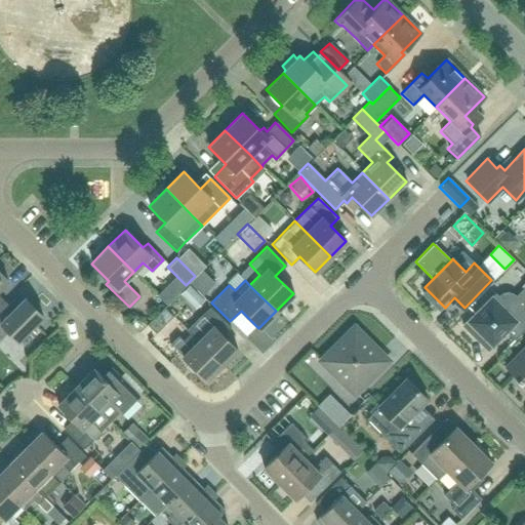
[(203,298),(189,285),(179,294),(194,308),(203,298)]
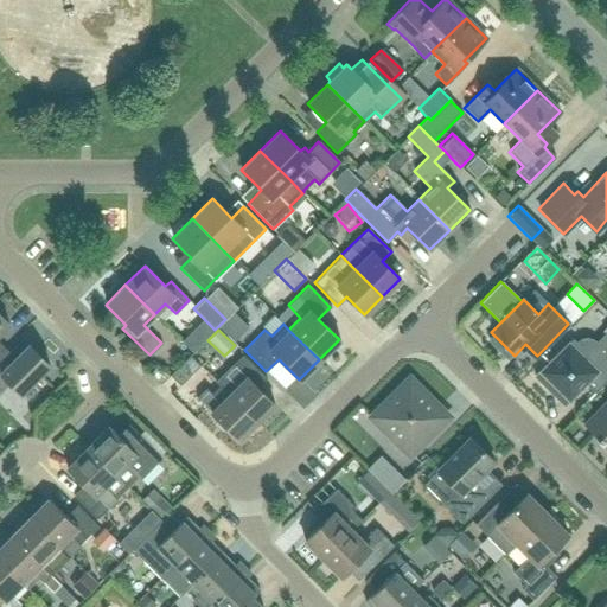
[(553,384),(548,389),(563,404),(594,372),(604,382),(606,378),(606,334),(604,332),(595,342),(592,339),(587,338),(583,338),(579,339),(575,342),(572,339),(540,371),(553,384)]
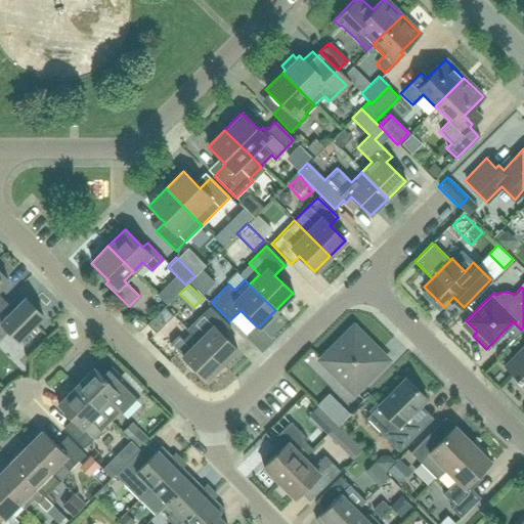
[(0,338),(8,331),(17,340),(42,315),(24,298),(5,316),(0,311),(0,338)]
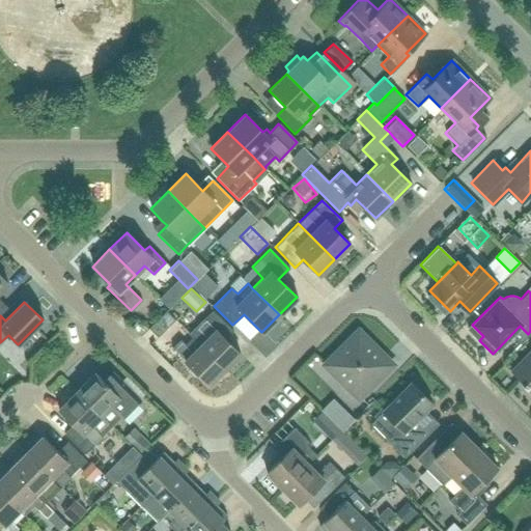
[(157,337),(174,319),(166,310),(148,328),(157,337)]
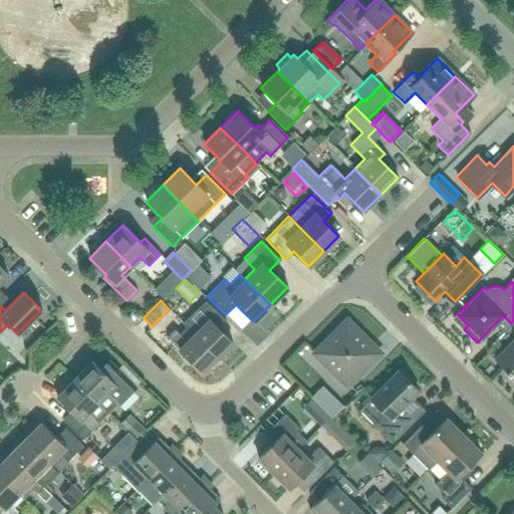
[(186,326),(217,357),(232,343),(217,328),(225,320),(205,300),(182,323),(186,326)]
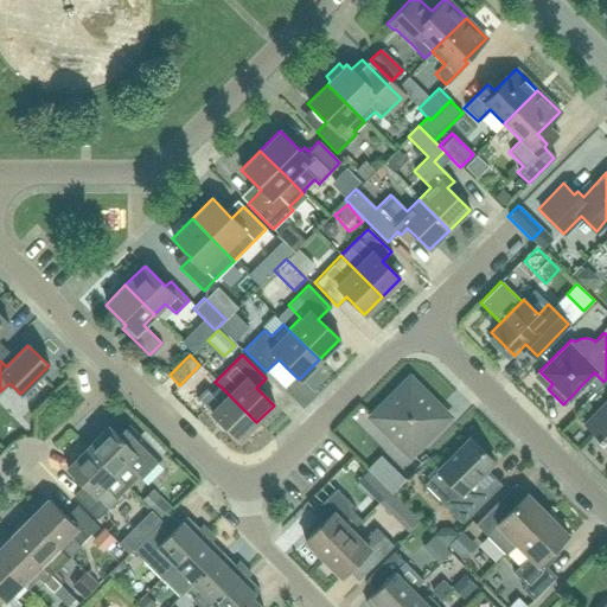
[(416,429),(438,407),(409,377),(369,416),(409,457),(426,439),(416,429)]
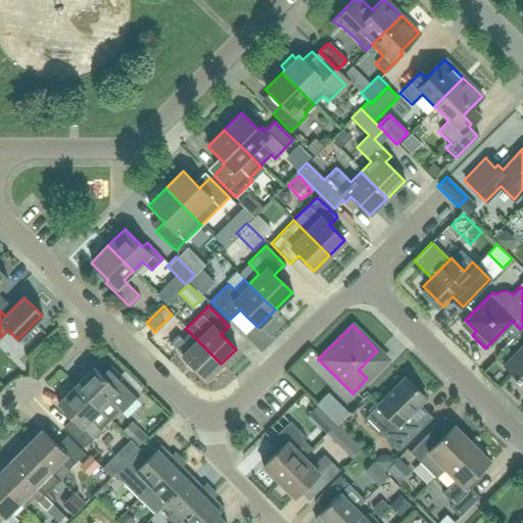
[(205,379),(221,364),(189,332),(182,339),(177,334),(169,342),(205,379)]
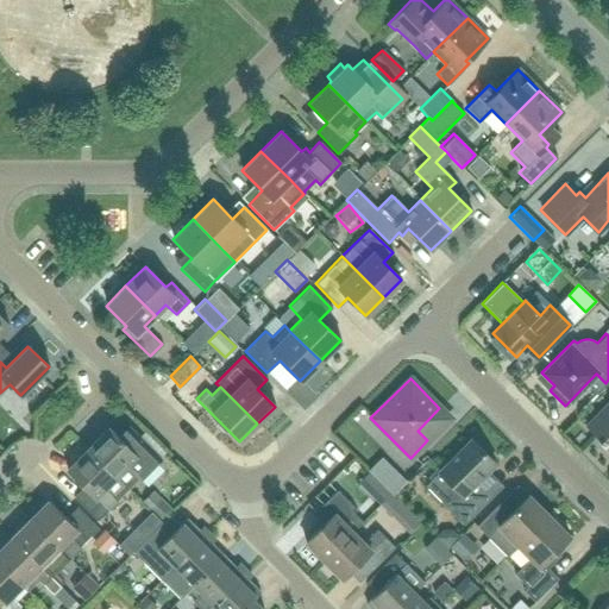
[(608,401),(585,425),(600,439),(598,441),(602,445),(603,444),(608,449),(608,401)]
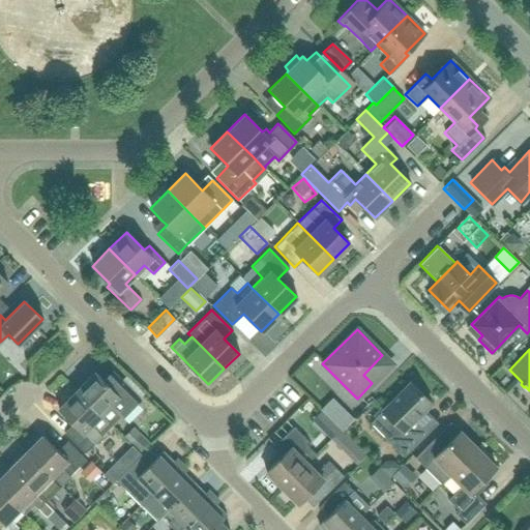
[(76,390),(111,425),(139,399),(118,378),(109,387),(94,372),(76,390)]
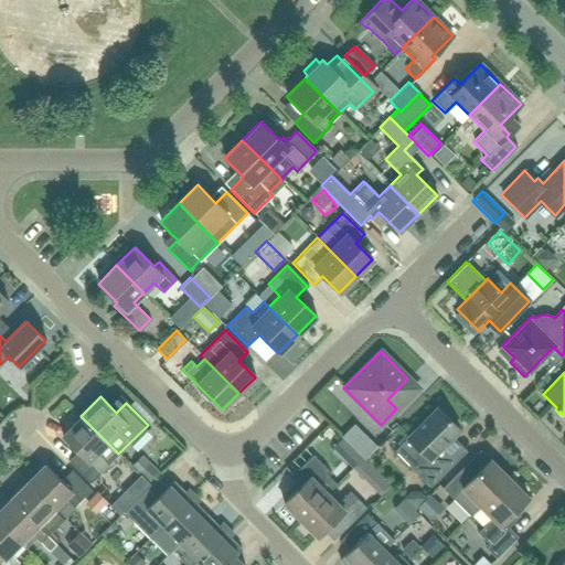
[(440,447),(458,429),(437,407),(394,450),(429,487),(455,461),(440,447)]
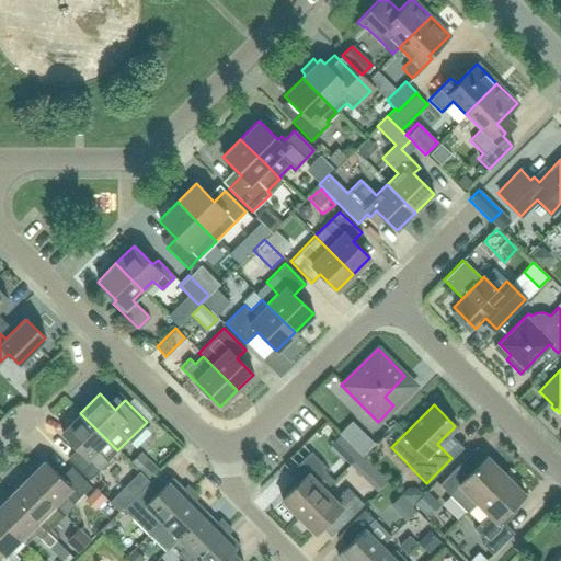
[(117,450),(80,413),(60,432),(77,448),(67,457),(89,479),(117,450)]
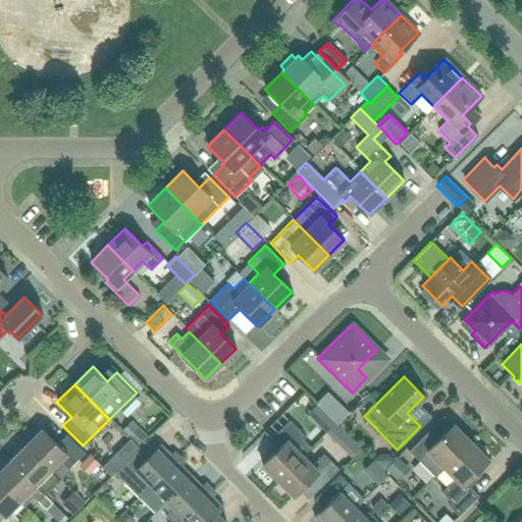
[(327,415),(341,409),(333,396),(320,402),(327,415)]
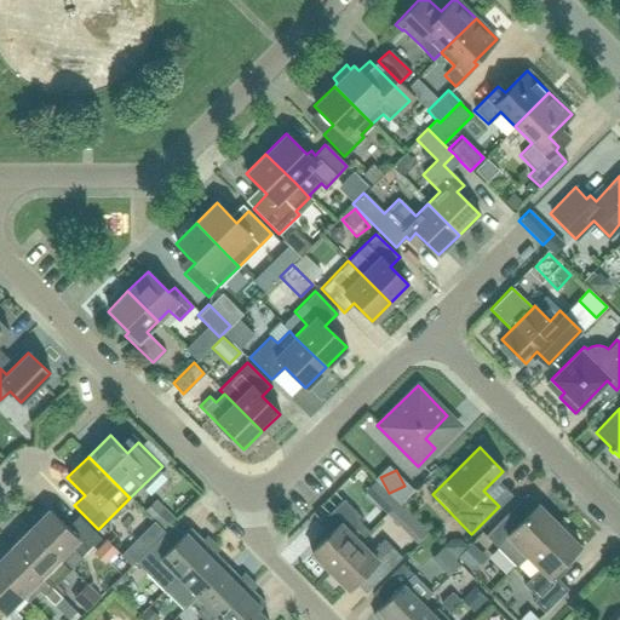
[(310,551),(328,570),(359,541),(368,532),(357,520),(360,516),(343,499),(320,521),(331,530),(310,551)]
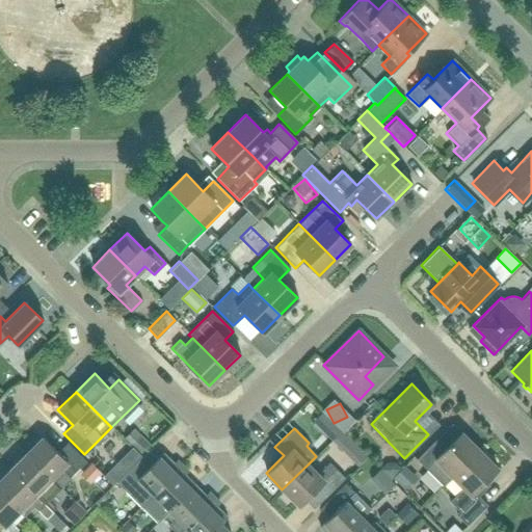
[(452,477),(478,450),(460,432),(443,450),(433,441),(416,459),(433,477),(443,468),(452,477)]
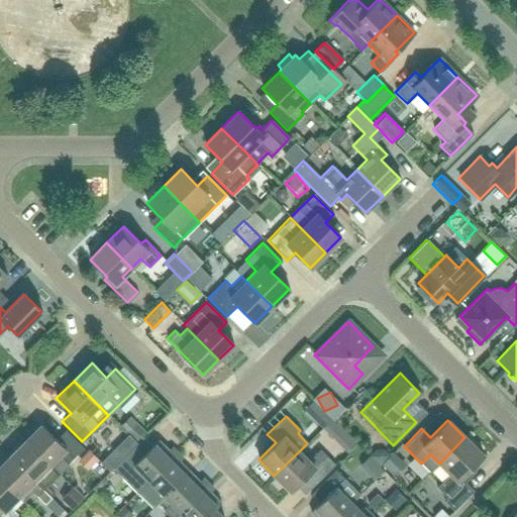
[(40,424),(25,440),(49,464),(59,455),(68,463),(83,448),(65,430),(56,439),(40,424)]
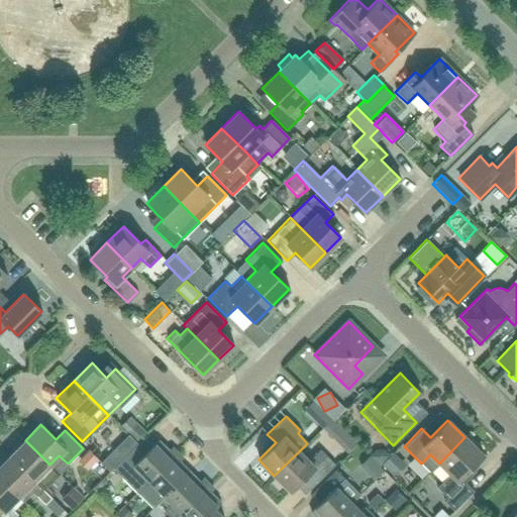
[(143,485),(177,452),(172,447),(168,450),(158,439),(151,445),(142,437),(112,468),(136,492),(143,485)]
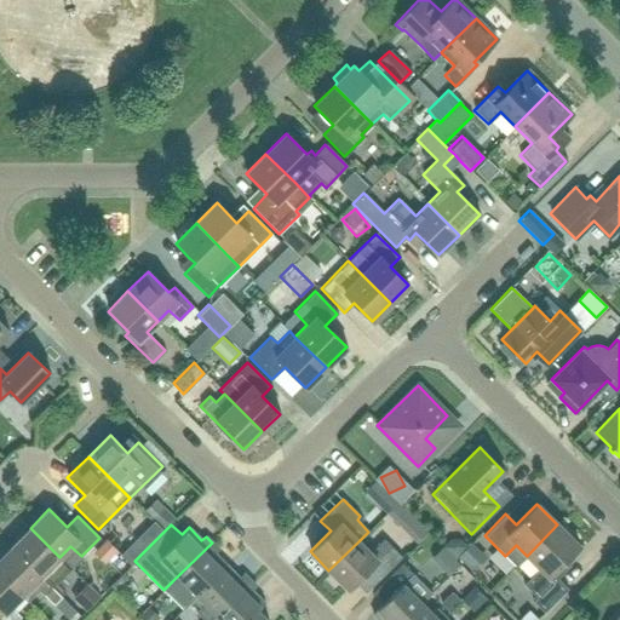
[(557,524),(527,556),(539,568),(523,584),(535,597),(532,601),(543,613),(567,589),(557,578),(562,573),(557,568),(579,546),(557,524)]
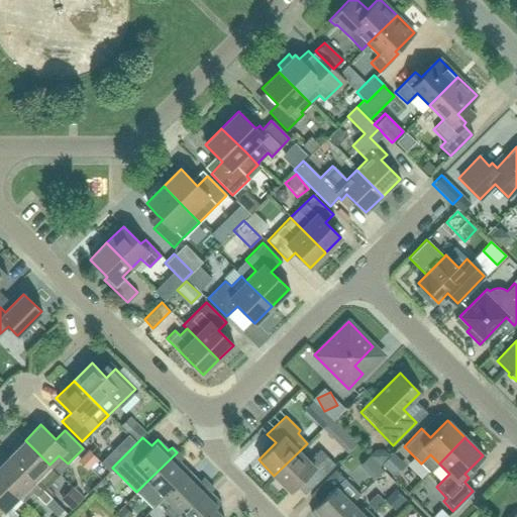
[(49,464),(25,440),(10,455),(43,488),(58,473),(49,464)]
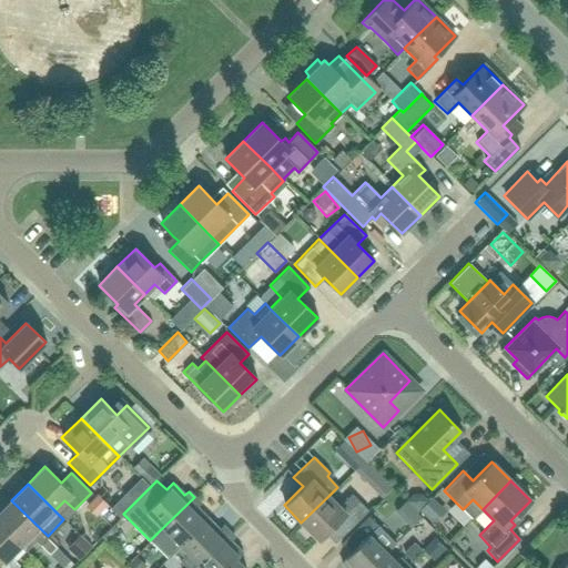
[(444,537),(465,514),(442,493),(430,504),(440,513),(430,524),(444,537)]
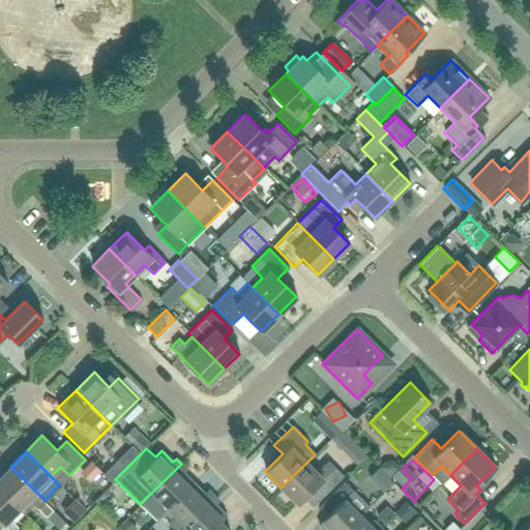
[(306,463),(281,488),(297,503),(315,486),(323,495),(343,476),(327,461),(316,472),(306,463)]
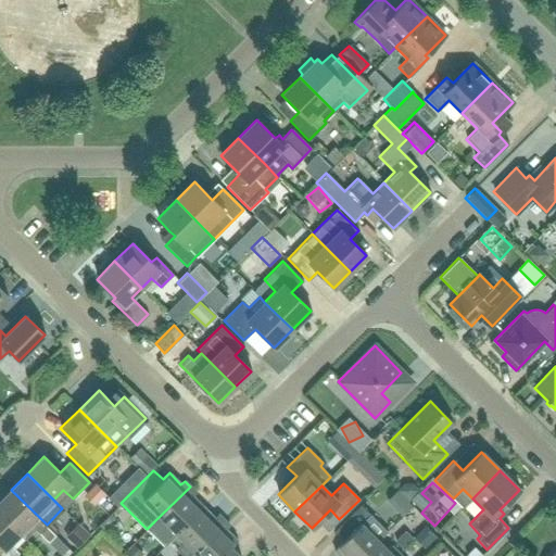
[(93,505),(104,494),(95,484),(83,495),(93,505)]
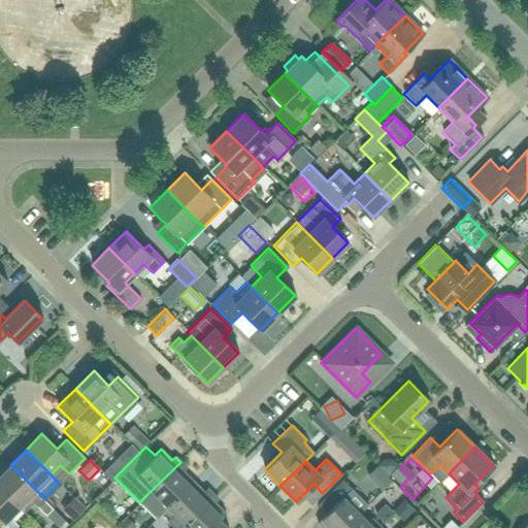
[(186,467),(180,462),(146,495),(139,502),(156,518),(162,510),(193,481),(182,470),(186,467)]
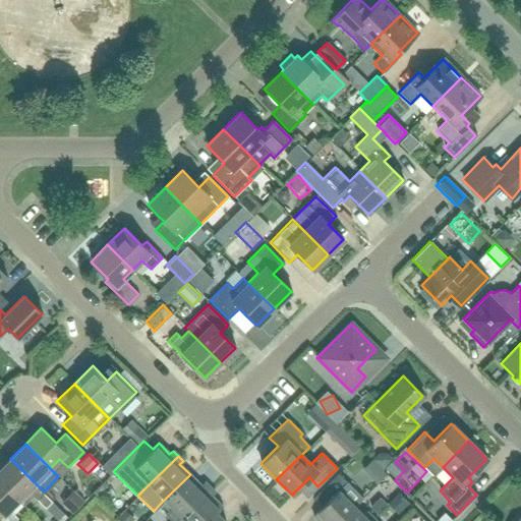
[(44,491),(10,459),(3,466),(1,464),(0,464),(0,481),(18,500),(22,505),(32,496),(36,500),(37,499),(45,508),(51,502),(43,493),(44,491)]
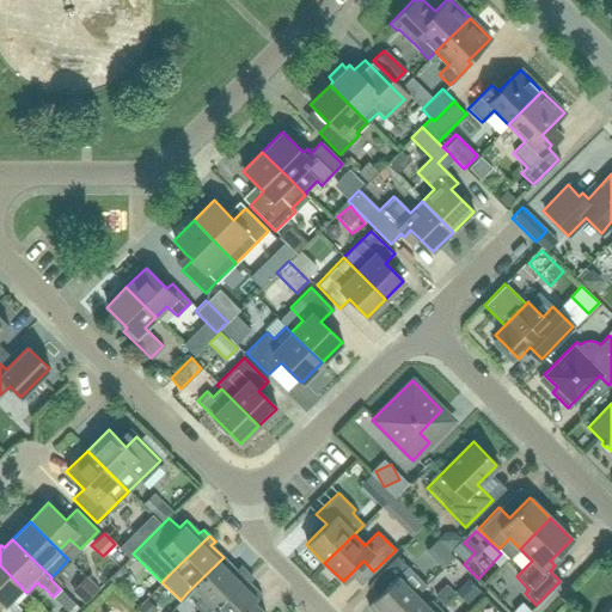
[(426,585),(414,573),(409,577),(403,571),(408,567),(396,556),(367,585),(378,594),(367,605),(373,611),(397,611),(415,594),(426,585)]
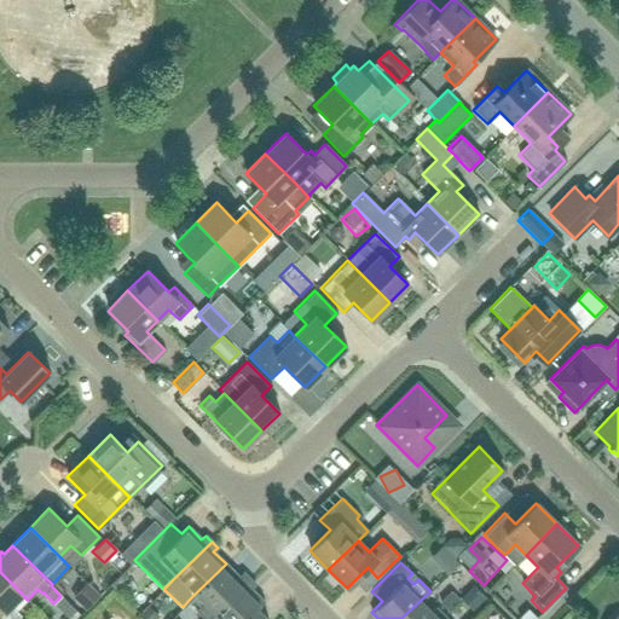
[(207,618),(209,618),(248,578),(242,572),(238,577),(226,563),(190,599),(198,607),(196,611),(203,618),(207,618)]
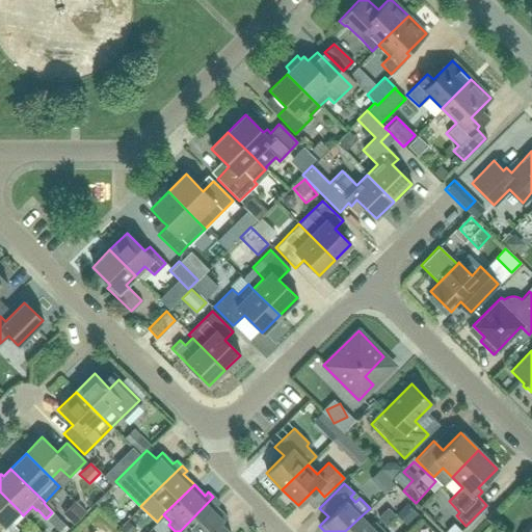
[(383,522),(403,497),(392,489),(373,514),(383,522)]
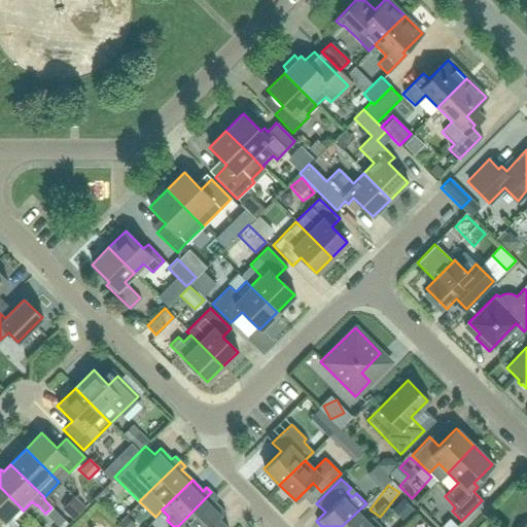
[(19,505),(0,487),(0,526),(13,526),(18,524),(8,516),(19,505)]
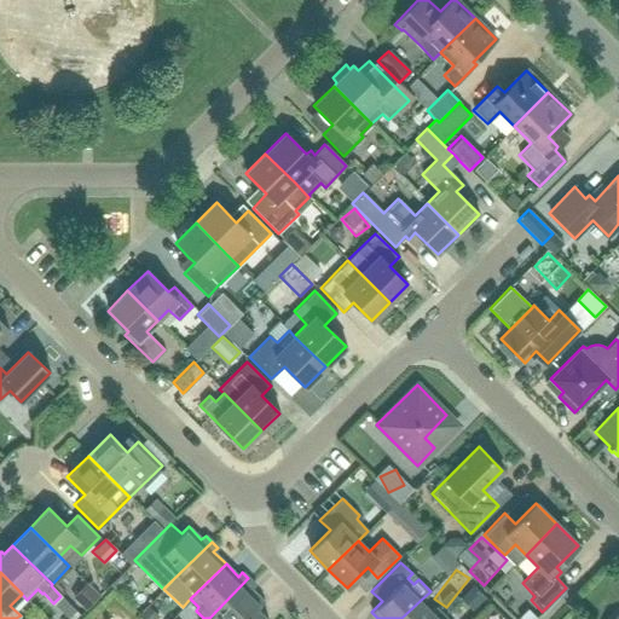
[(254,584),(248,578),(209,618),(207,618),(266,618),(267,618),(256,608),(264,601),(250,589),(254,584)]
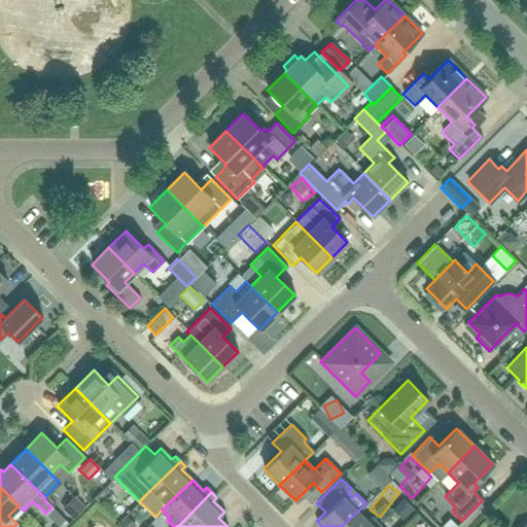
[(440,516),(447,501),(429,492),(422,507),(440,516)]
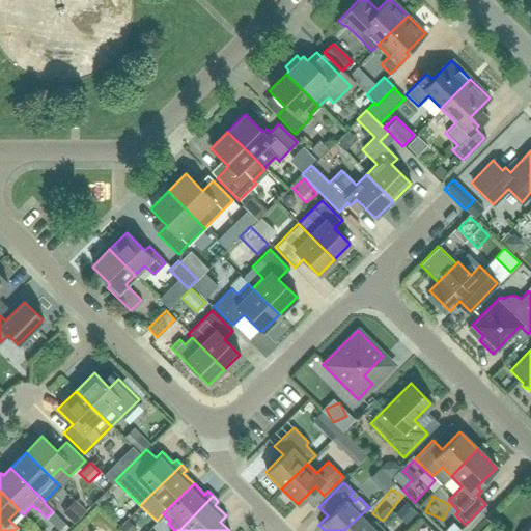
[(376,530),(381,527),(373,520),(369,525),(360,515),(344,530),(376,530)]
